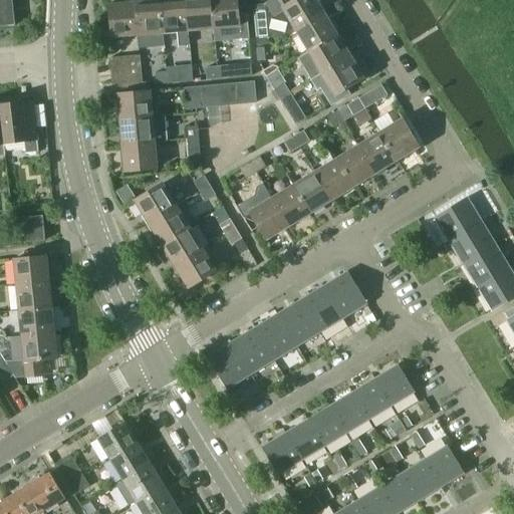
[(0,0),(0,25),(11,24),(8,0),(0,0)]
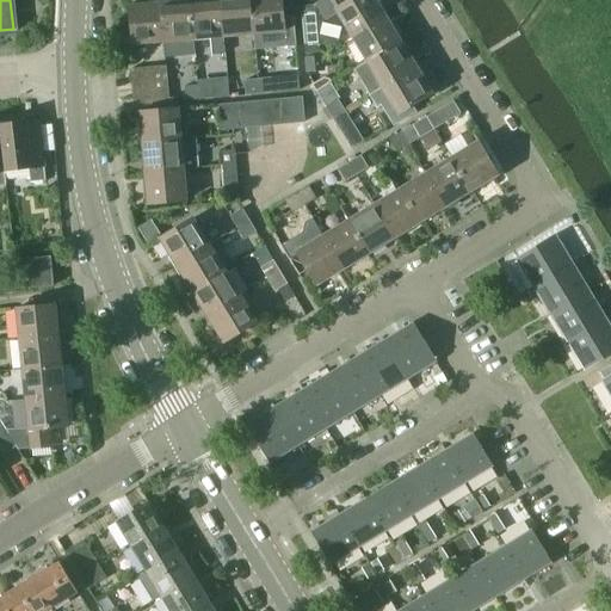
[(218,0),(195,0),(189,1),(191,41),(210,38),(211,55),(223,54),(222,37),(218,0)]
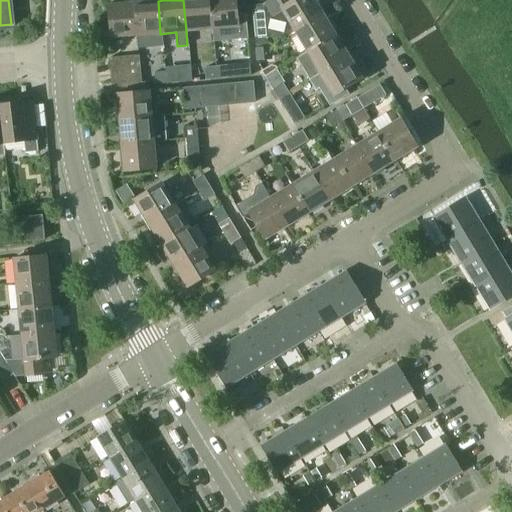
[(208,0),(183,0),(186,31),(211,29),(208,0)]
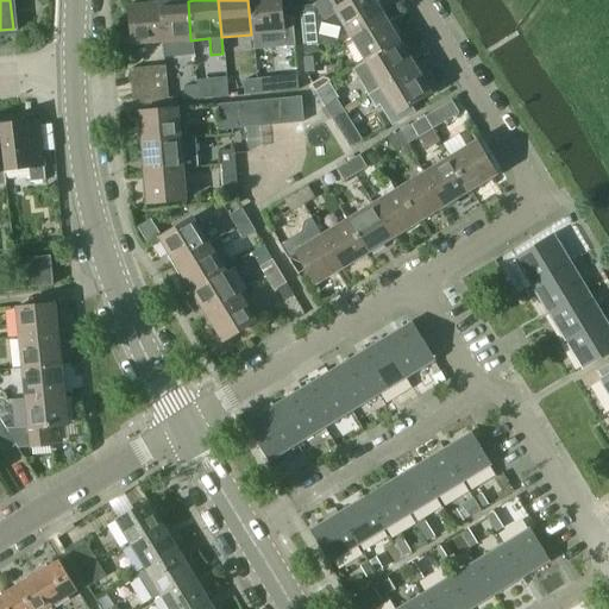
[(278,0),(248,0),(251,35),(252,35),(253,50),(295,46),(293,16),(281,17),(278,0)]
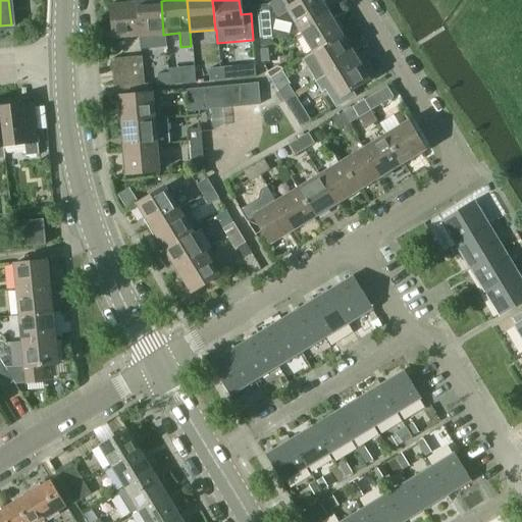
[(290,37),(299,32),(328,13),(319,0),(275,0),(268,4),(271,37),(271,39),(272,39),(290,37)]
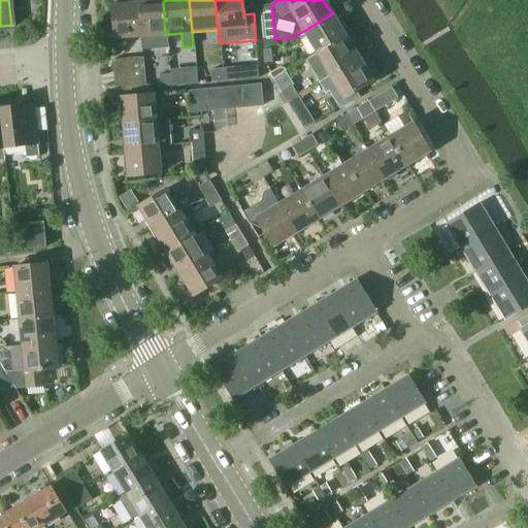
[(163,1),(137,3),(140,37),(141,51),(167,47),(165,35),(163,1)]
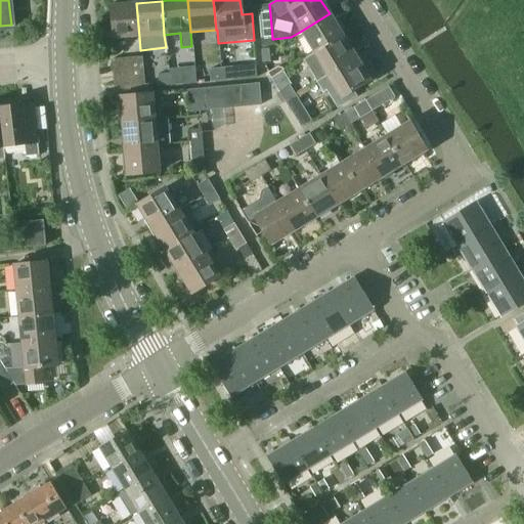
[(113,39),(139,37),(136,3),(111,5),(113,39)]
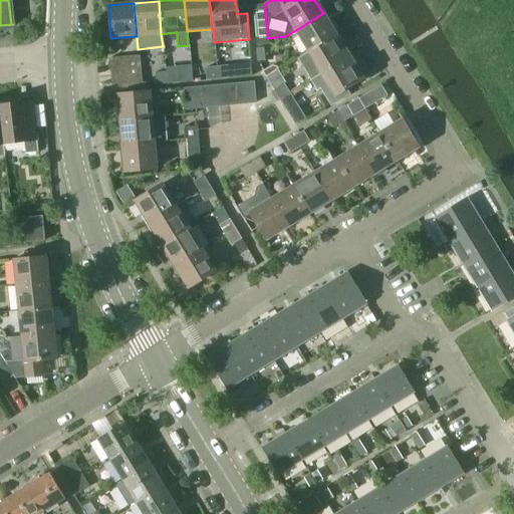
[(294,31),(307,52),(325,41),(335,35),(323,13),(294,31)]
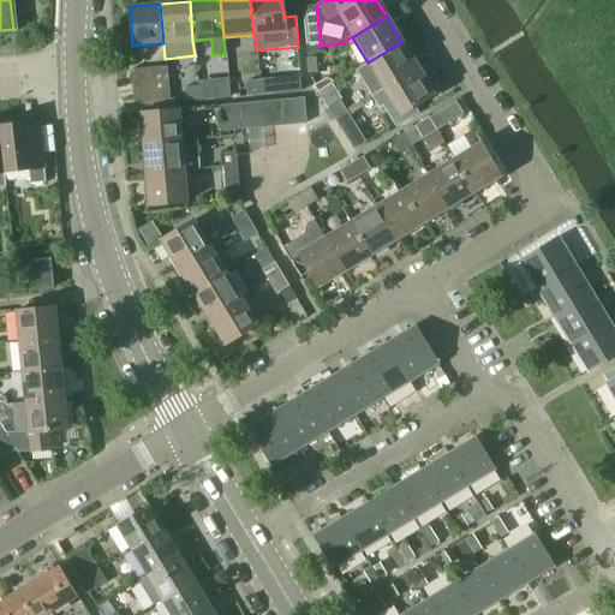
[(368,63),(356,70),(371,96),(384,89),(418,69),(401,42),(389,49),(368,63)]
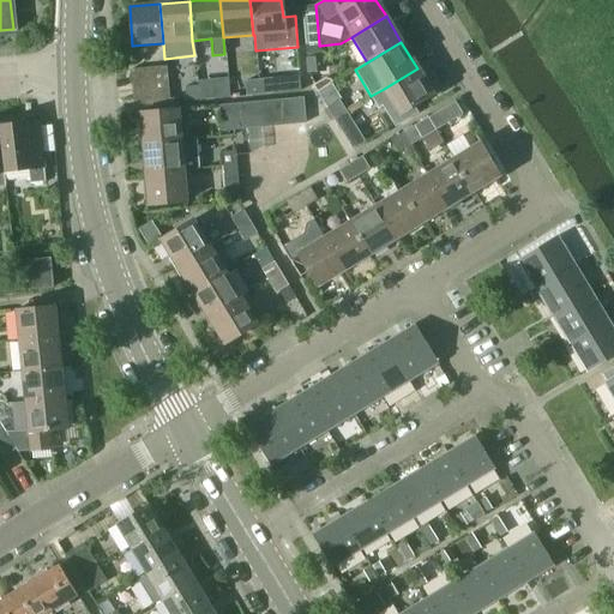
[(321,58),(320,46),(319,46),(319,43),(305,44),(306,59),(321,58)]
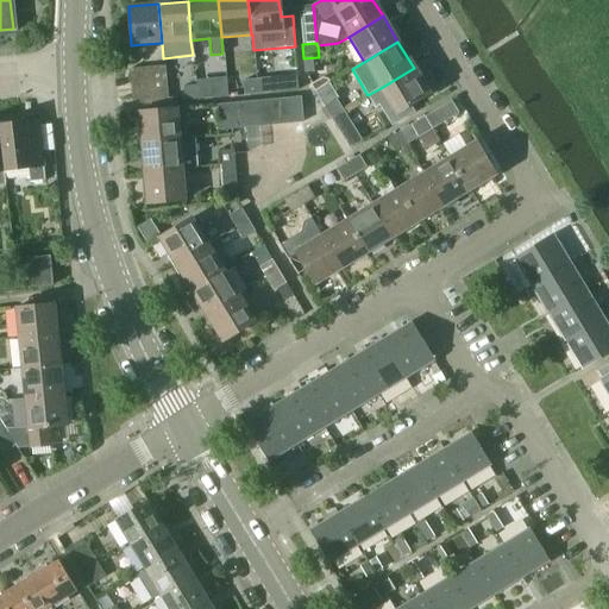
[(320,70),(319,57),(303,58),(305,73),(320,70)]
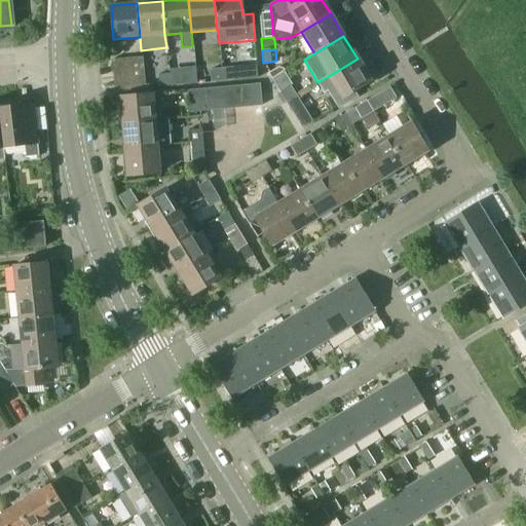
[(111,61),(113,85),(144,82),(141,58),(111,61)]
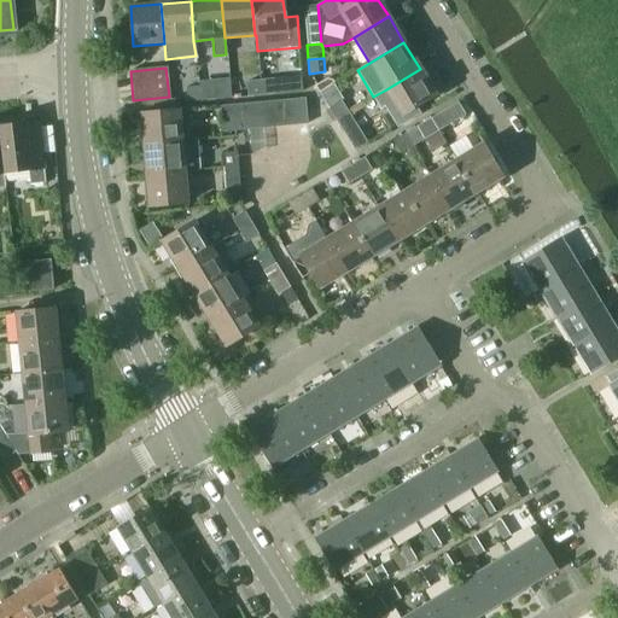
[(420,69),(386,89),(402,116),(436,95),(420,69)]
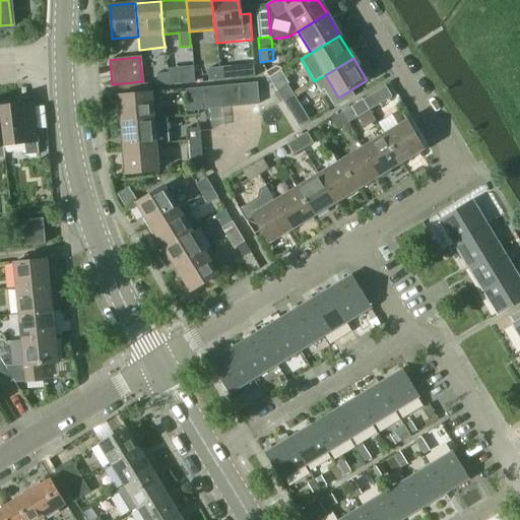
[(275,65),(266,71),(270,77),(282,70),(281,67),(275,65)]
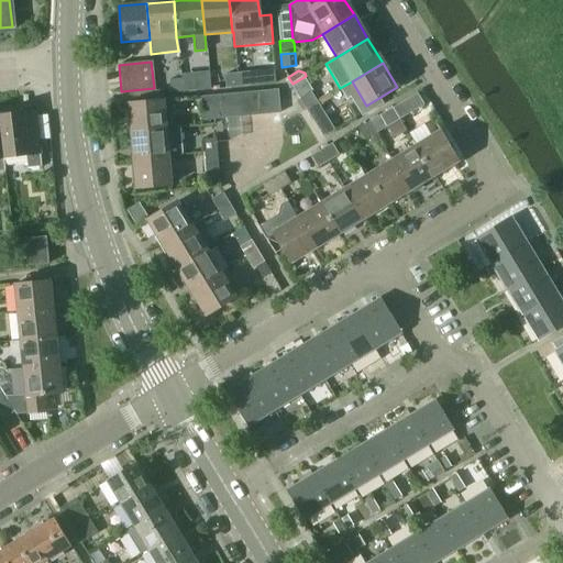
[(250,73),(235,74),(236,87),(251,86),(250,73)]
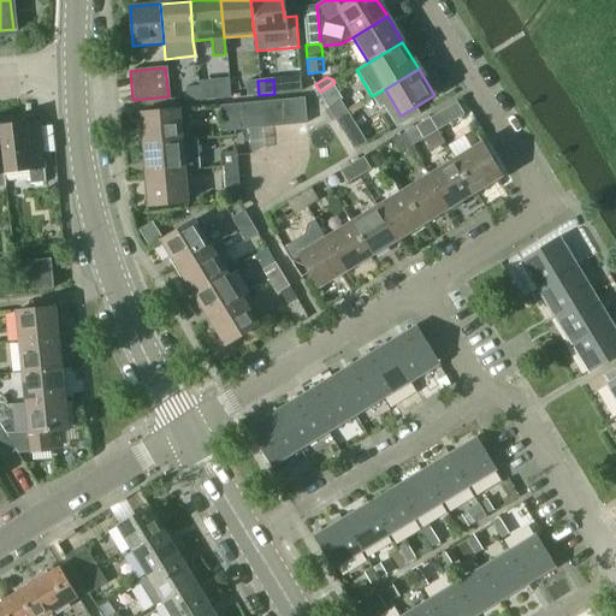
[(259,95),(258,81),(246,82),(247,96),(259,95)]
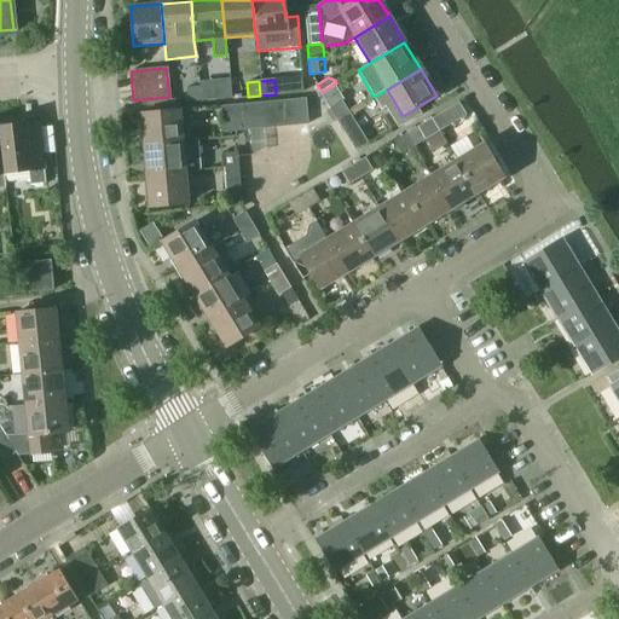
[(214,86),(198,87),(200,102),(215,100),(214,86)]
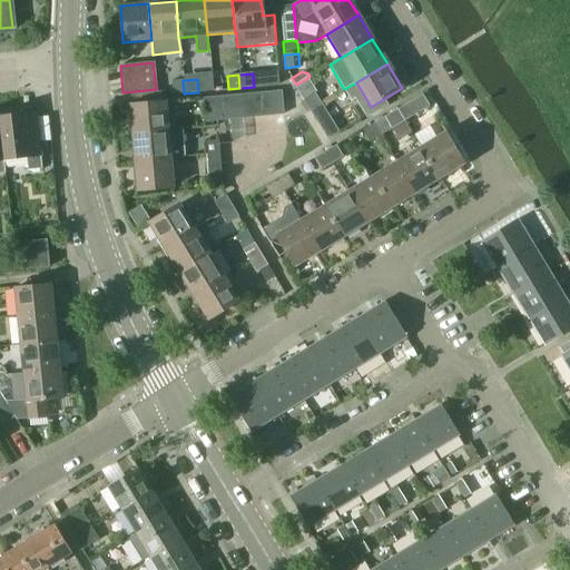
[(184,94),(183,80),(172,81),(173,95),(184,94)]
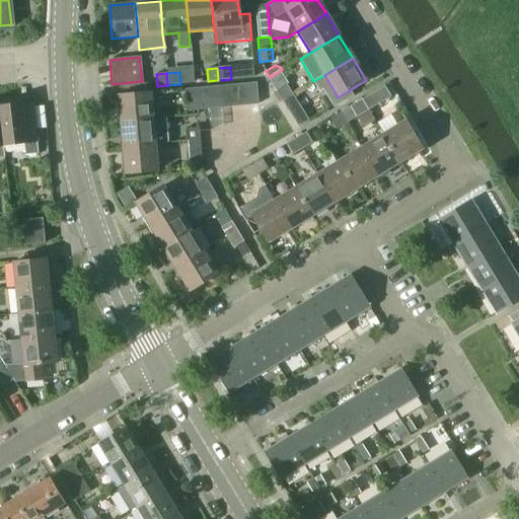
[(117,97),(120,123),(153,120),(150,93),(143,94),(142,81),(112,84),(113,97),(117,97)]
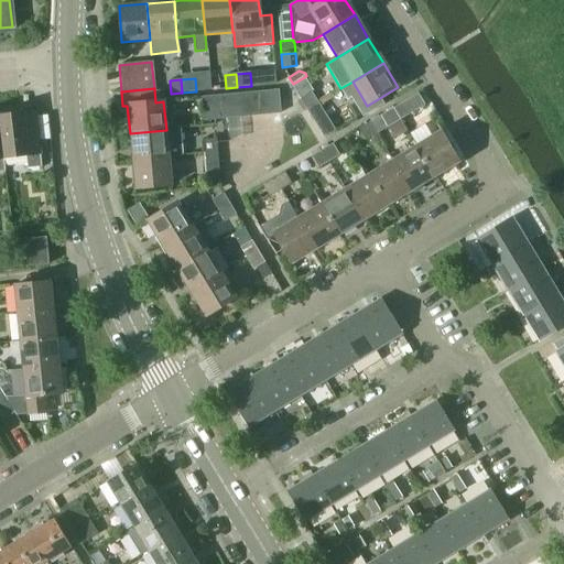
[(278,90),(263,91),(266,116),(279,114),(278,90)]
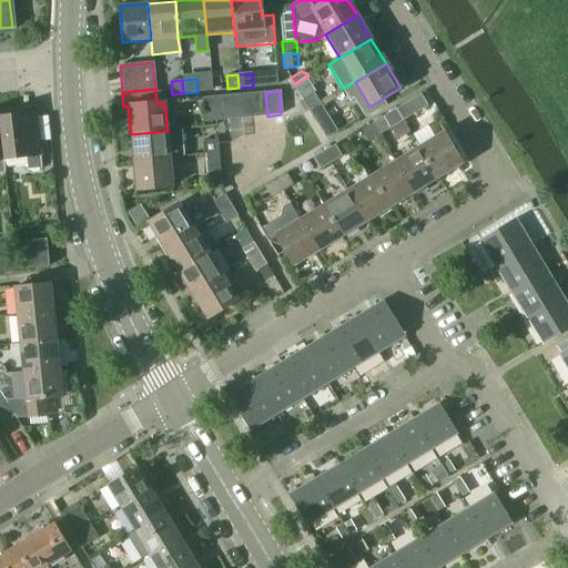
[(265,92),(253,93),(254,117),(267,117),(265,92)]
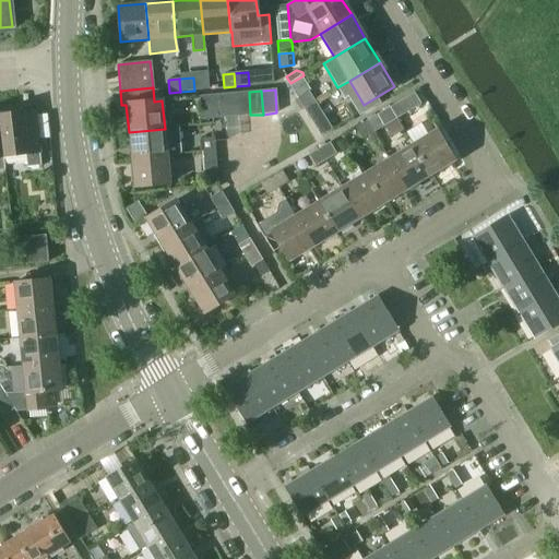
[(297,98),(304,109),(314,102),(308,91),(297,98)]
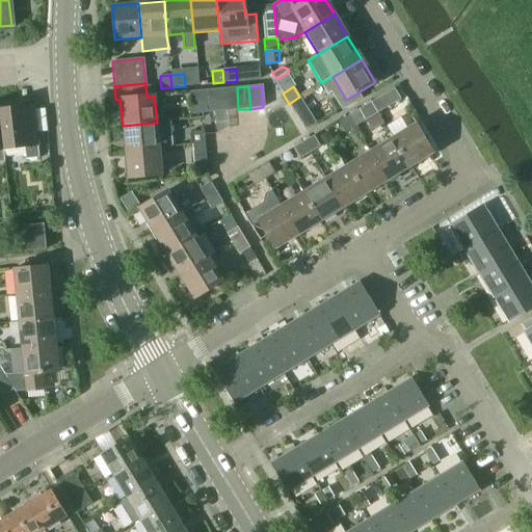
[(237,87),(224,88),(225,111),(238,109),(237,87)]
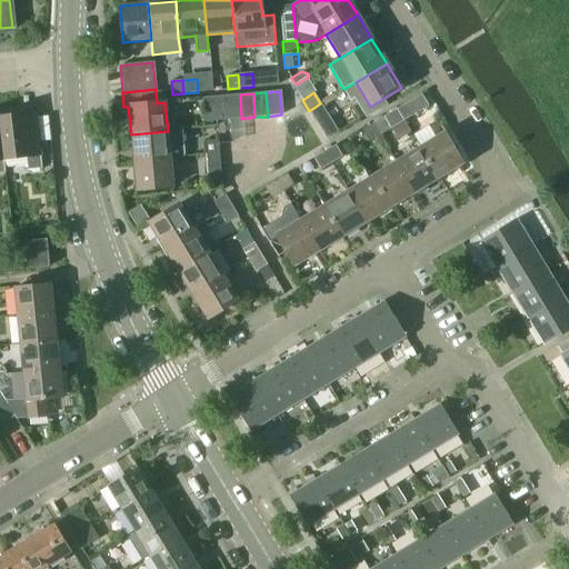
[(240,95),(225,97),(227,120),(230,119),(241,119),(240,95)]
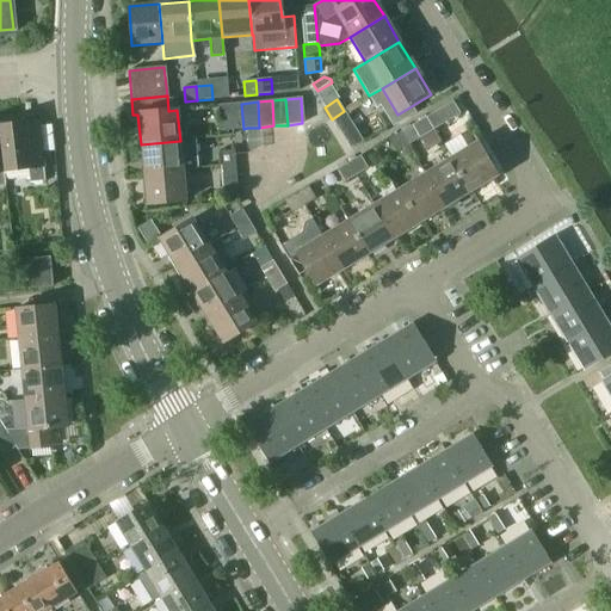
[(454,102),(427,117),(434,129),(434,130),(461,115),(454,102)]
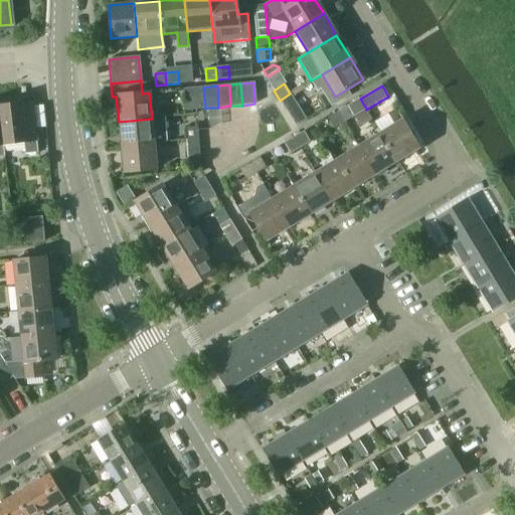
[(195,110),(193,88),(180,90),(182,111),(195,110)]
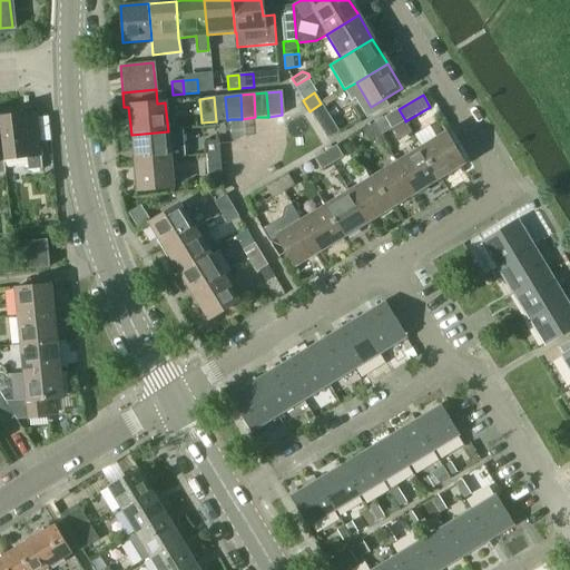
[(225,97),(214,97),(216,121),(227,120),(225,97)]
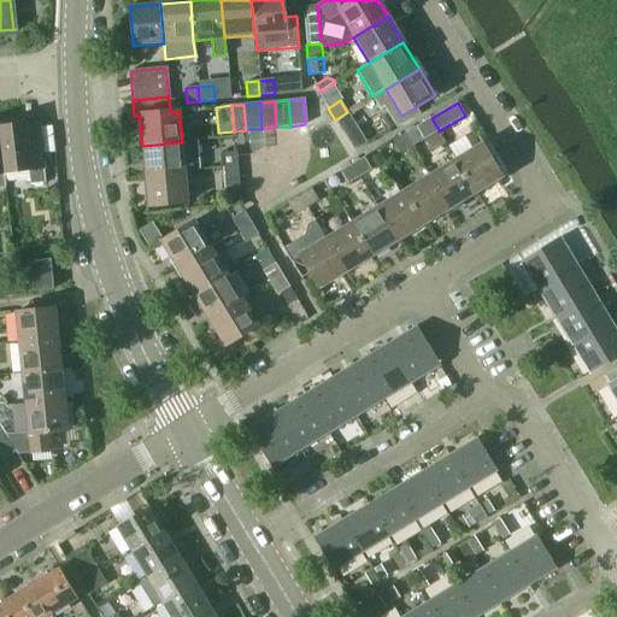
[(347,112),(335,121),(342,133),(354,124),(347,112)]
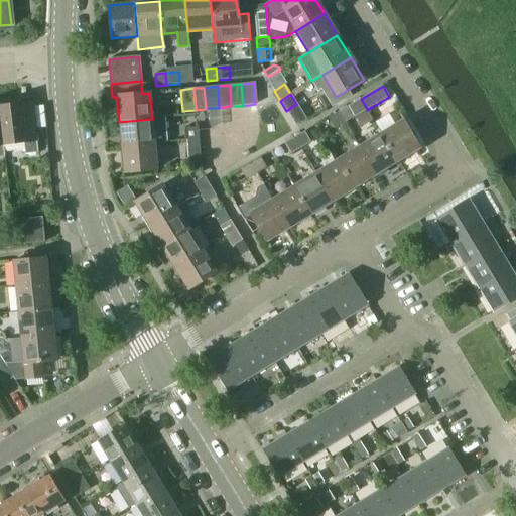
[(19,99),(0,101),(0,119),(4,157),(5,157),(4,152),(24,150),(25,154),(38,153),(35,129),(32,106),(20,108),(19,99)]
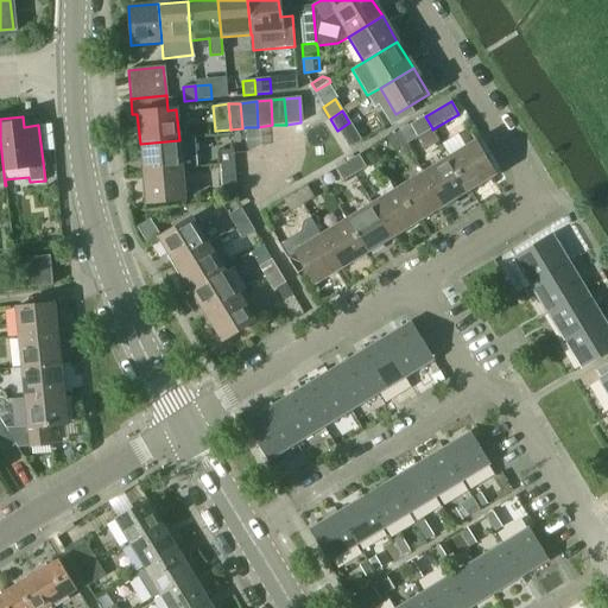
[(410,126),(399,132),(406,144),(417,138),(432,128),(425,116),(410,126)]
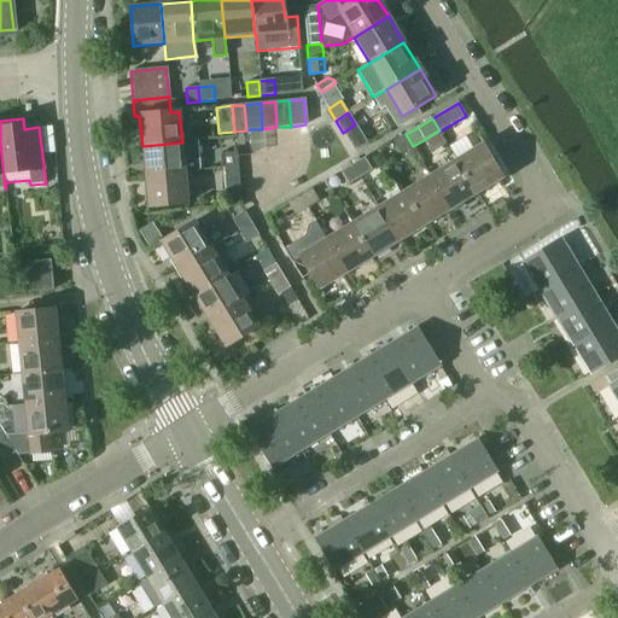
[(413,146),(406,134),(392,141),(400,153),(413,146)]
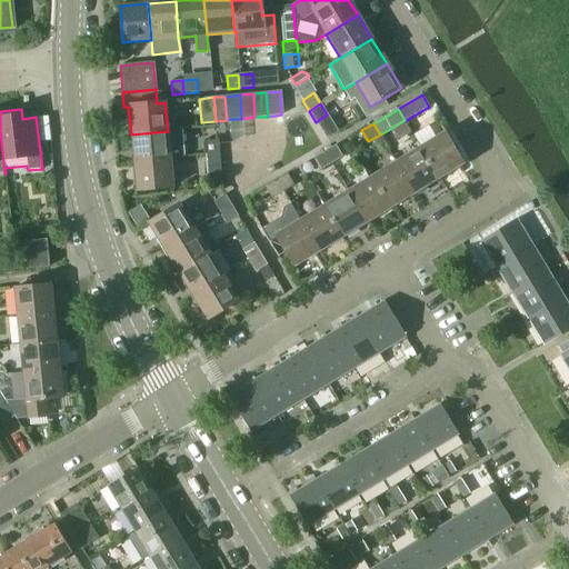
[(131,135),(133,161),(170,159),(185,157),(182,130),(168,131),(131,135)]
